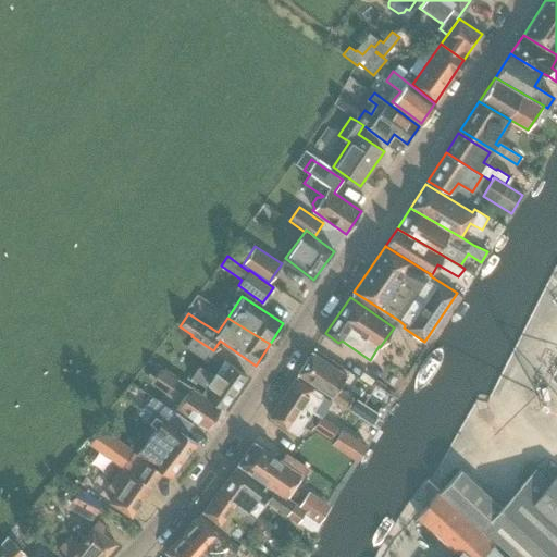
[(207,359),(213,350),(192,336),(186,345),(207,359)]
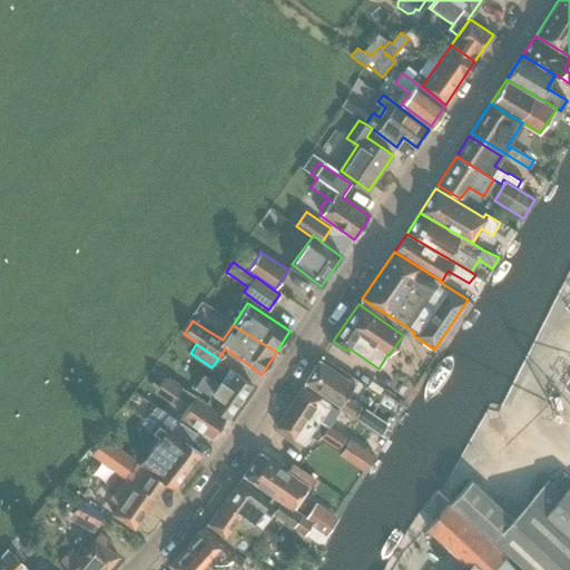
[(354,385),(320,361),(305,383),(355,418),(362,409),(346,397),(354,385)]
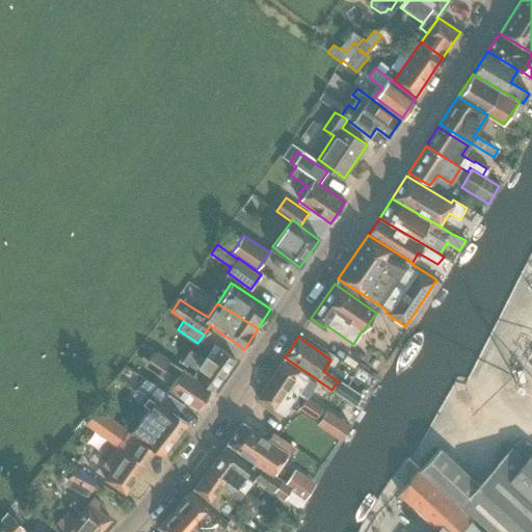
[(213,344),(204,357),(203,360),(223,374),(235,358),(213,344)]
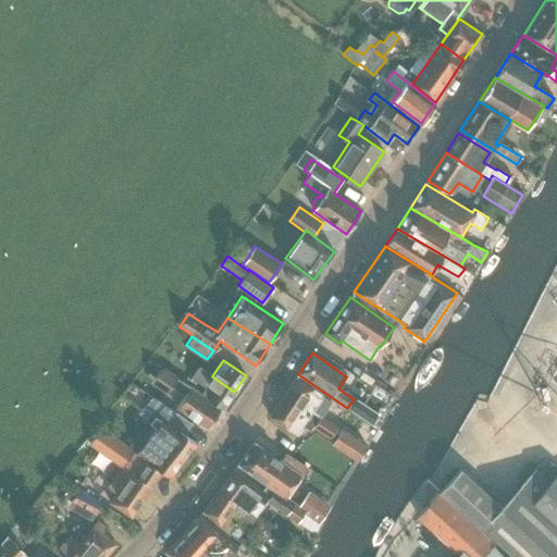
[(223,408),(234,392),(212,376),(213,374),(199,364),(192,374),(205,387),(201,392),(223,408)]
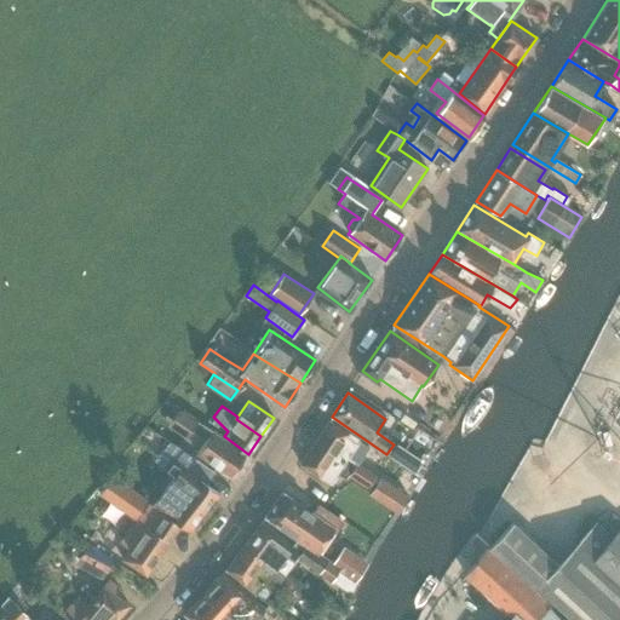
[(247,455),(212,431),(179,409),(167,425),(187,438),(191,430),(206,441),(197,453),(231,477),(247,455)]
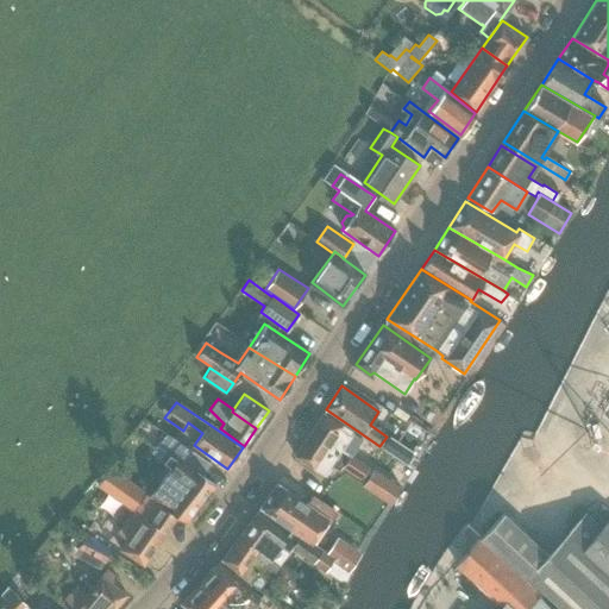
[(308,435),(338,454),(352,433),(343,426),(341,427),(322,414),(308,435)]
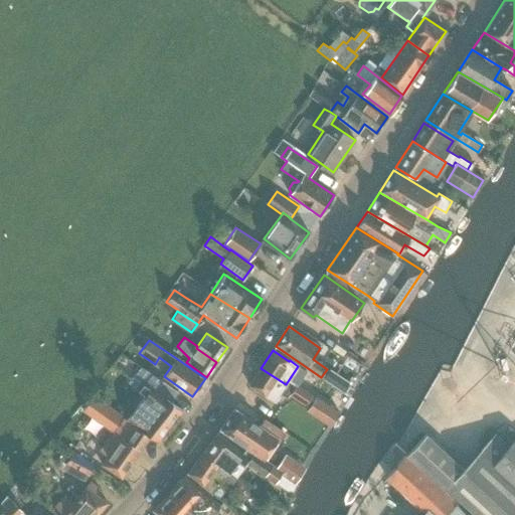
[(180,393),(161,380),(140,366),(129,383),(139,391),(144,385),(151,390),(130,420),(158,442),(182,408),(174,402),(180,393)]
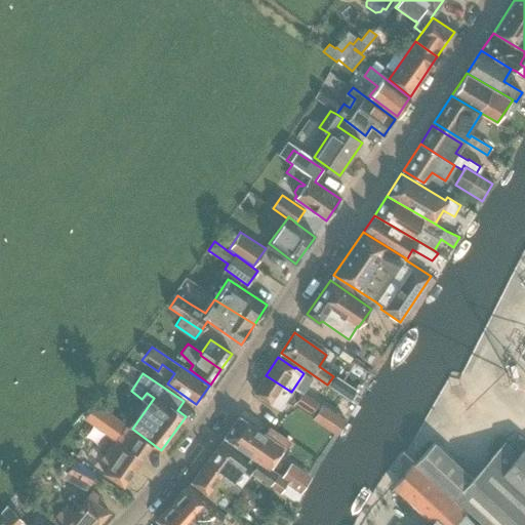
[(291,392),(266,375),(254,393),(279,410),(291,392)]
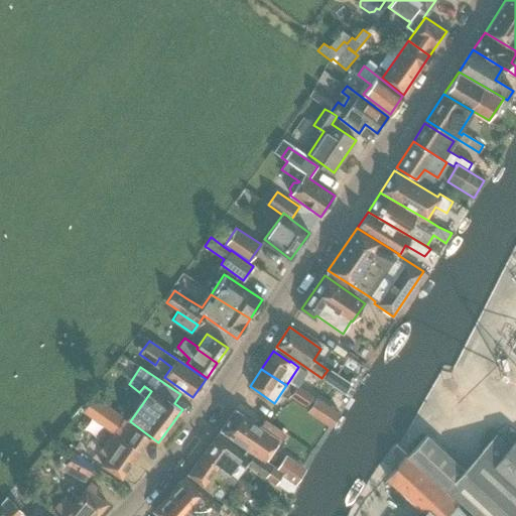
[(347,382),(330,372),(326,379),(342,390),(347,382)]
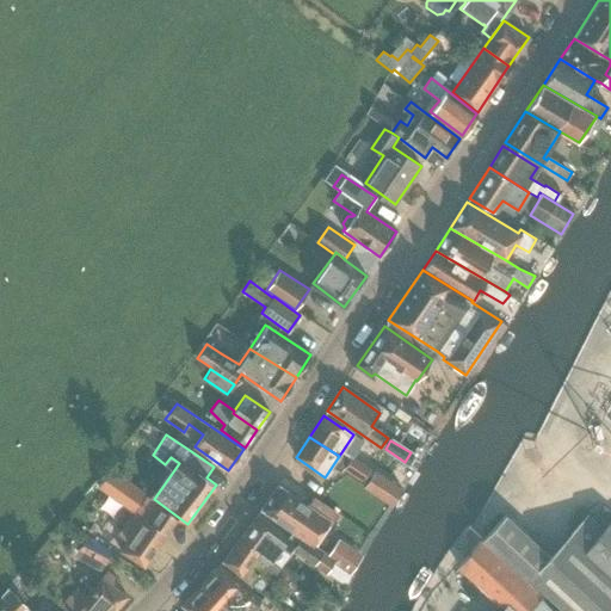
[(131,468),(117,457),(110,468),(124,477),(131,468)]
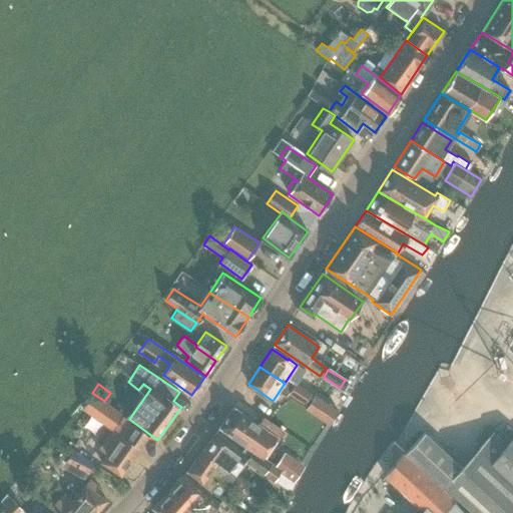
[(304,402),(310,394),(295,384),(289,392),(304,402)]
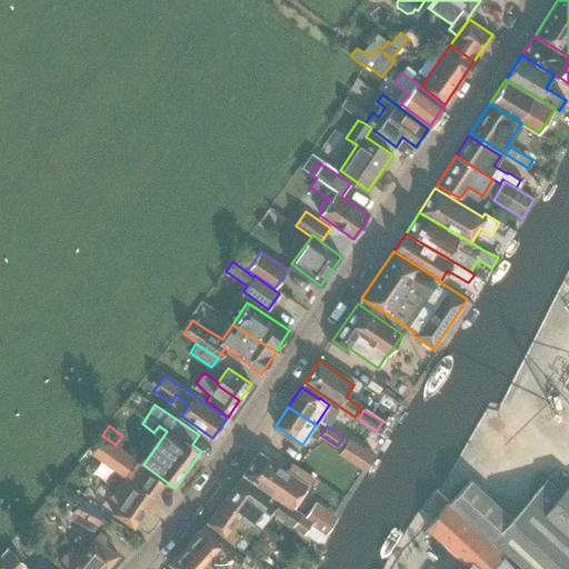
[(102,437),(91,453),(109,466),(112,461),(128,472),(121,481),(152,502),(166,482),(136,460),(137,459),(117,446),(102,437)]
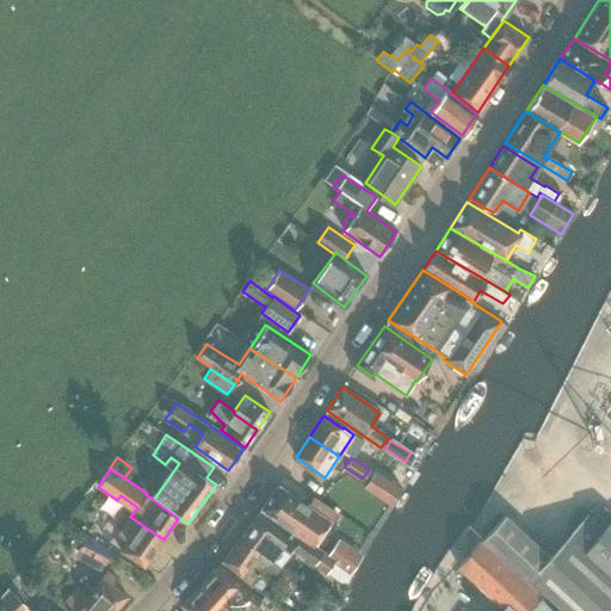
[(393,504),(402,489),(374,471),(364,486),(393,504)]
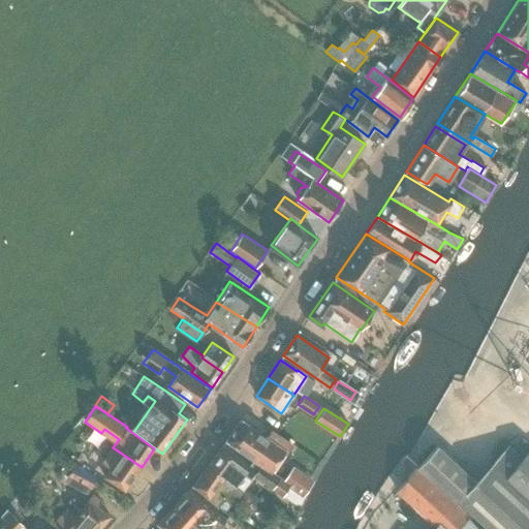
[(260,434),(241,421),(226,441),(260,465),(273,446),(280,452),(286,441),(266,427),(260,434)]
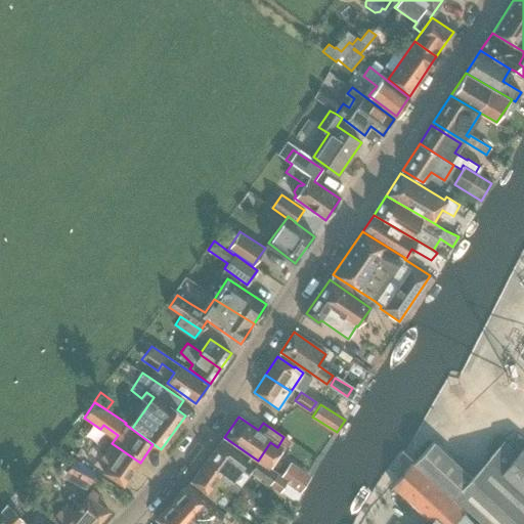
[(505,441),(488,461),(472,478),(433,441),(413,463),(452,498),(454,496),(483,523),(523,523),(523,448),(519,453),(505,441)]
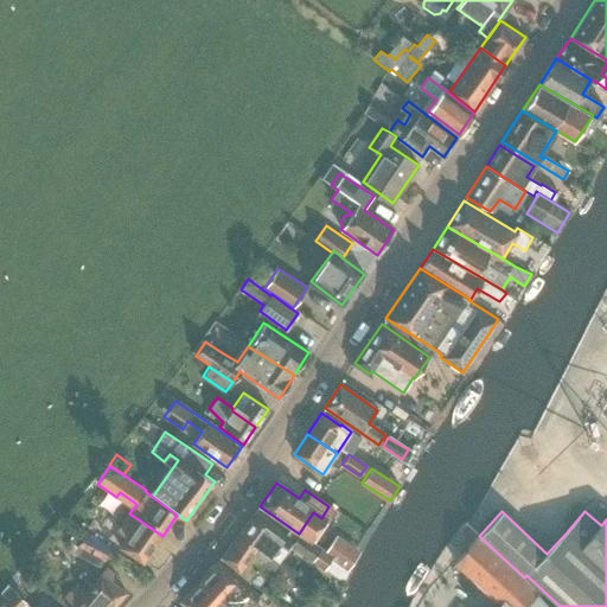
[(238,535),(267,556),(283,535),(256,512),(238,535)]
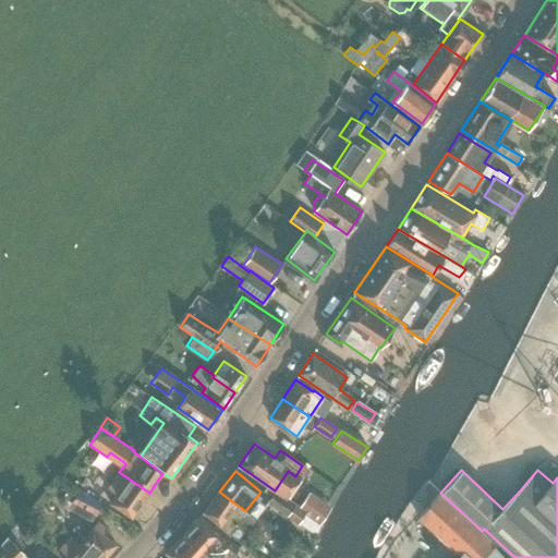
[(119,472),(105,492),(113,497),(111,500),(131,518),(149,493),(119,472)]
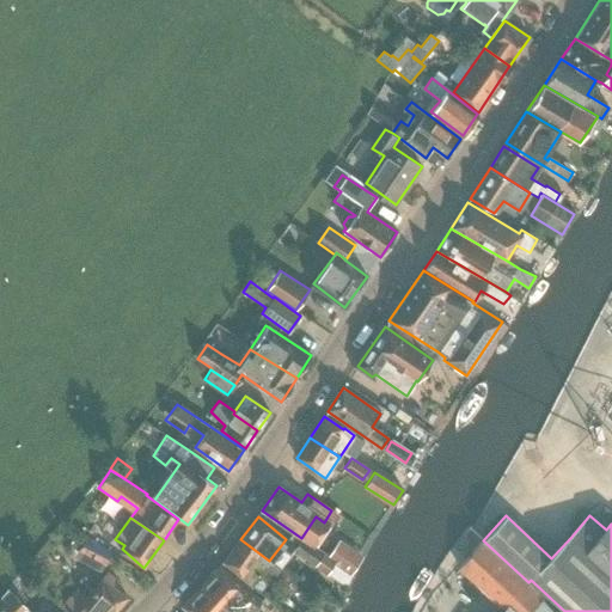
[(111,554),(78,536),(73,546),(71,545),(66,555),(101,573),(111,554)]
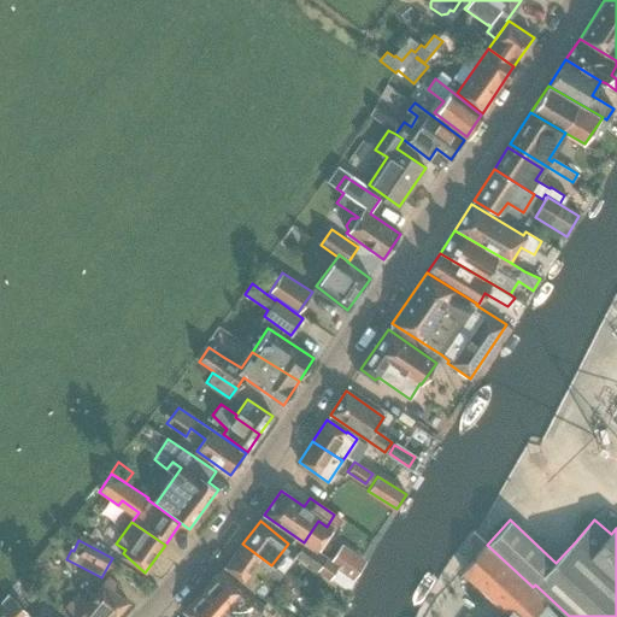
[(252,591),(271,565),(242,544),(224,566),(252,591)]
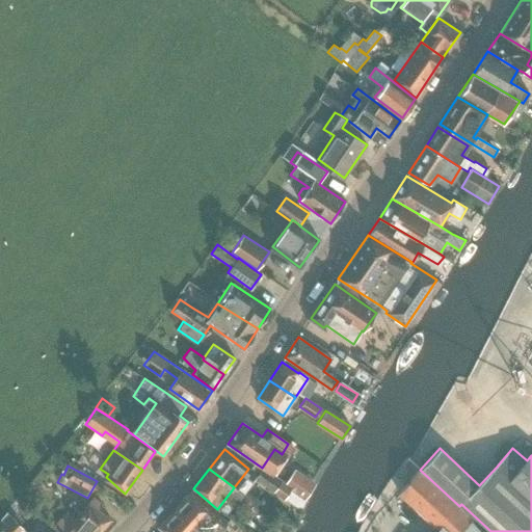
[(284,484),(261,469),(254,479),(285,500),(292,489),(284,484)]
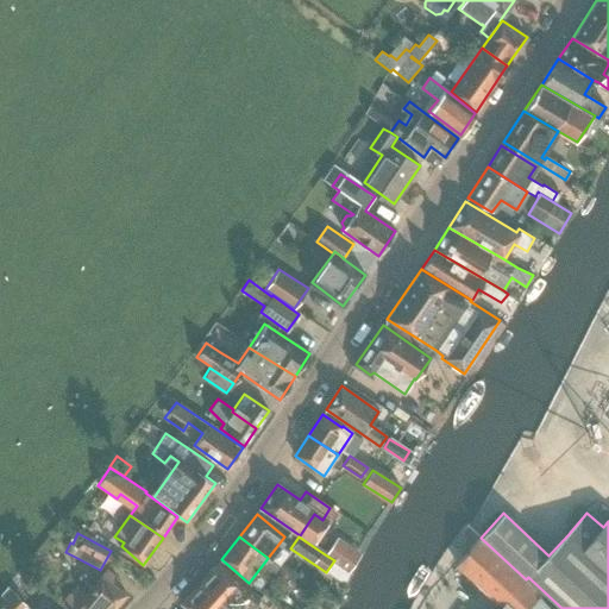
[(337,538),(325,554),(334,560),(349,571),(360,554),(337,538)]
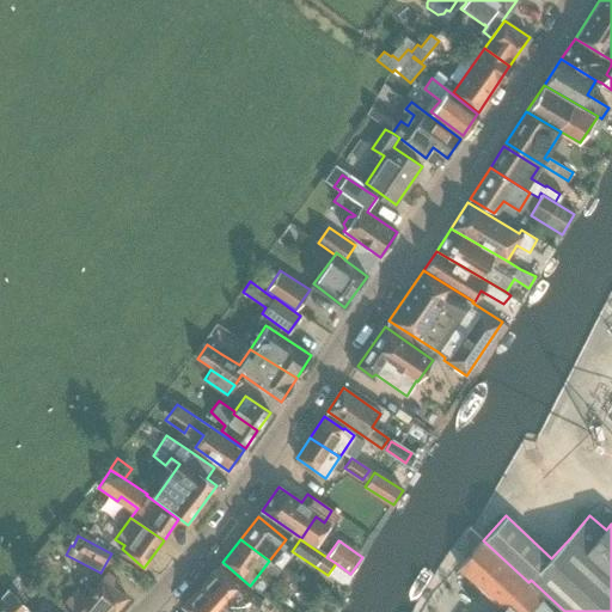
[(554,611),(543,599),(481,540),(460,565),(503,606),(499,611),(554,611)]
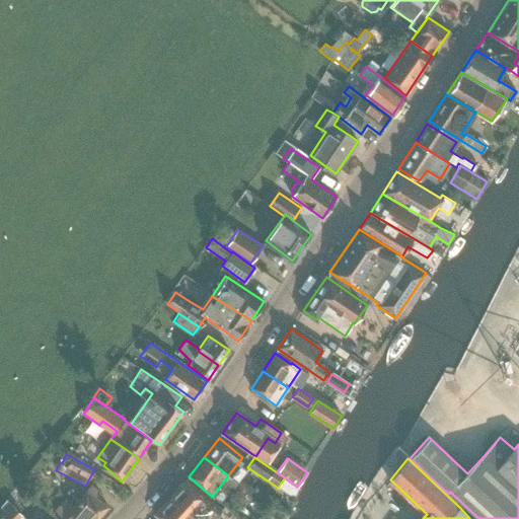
[(187,479),(170,497),(196,518),(214,518),(220,512),(207,501),(208,499),(187,479)]
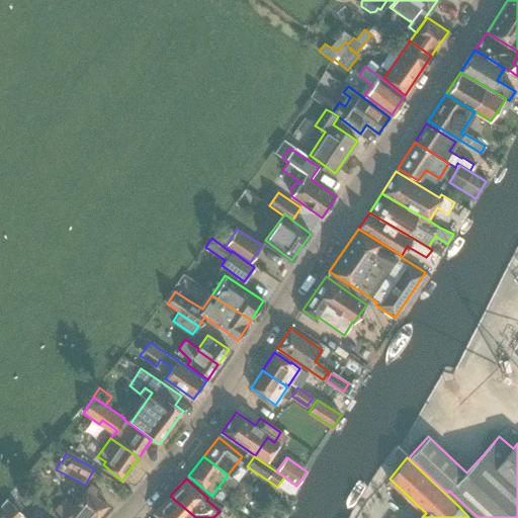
[(234,489),(243,496),(249,501),(254,494),(249,489),(247,488),(240,482),(238,485),(237,485),(237,486),(234,489)]
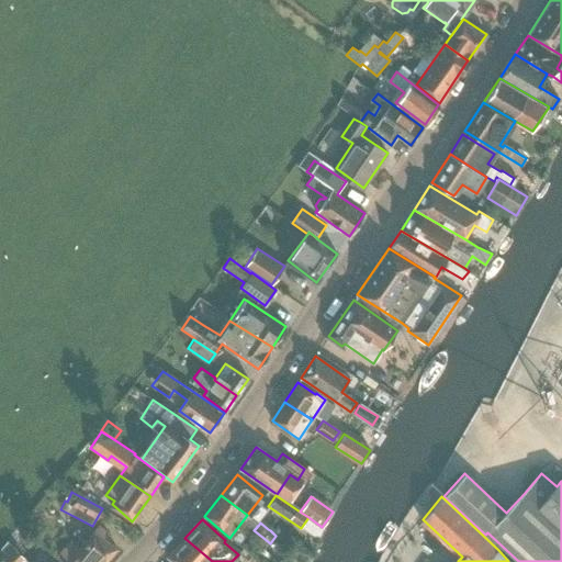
[(99,525),(94,530),(67,561),(104,561),(116,549),(103,538),(109,532),(99,525)]
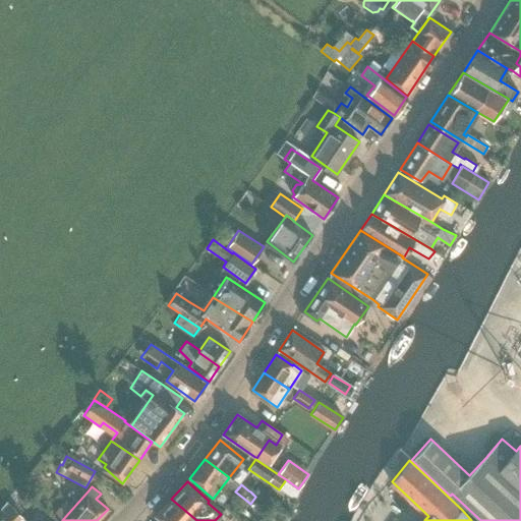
[(196,520),(171,499),(155,517),(159,520),(196,520)]
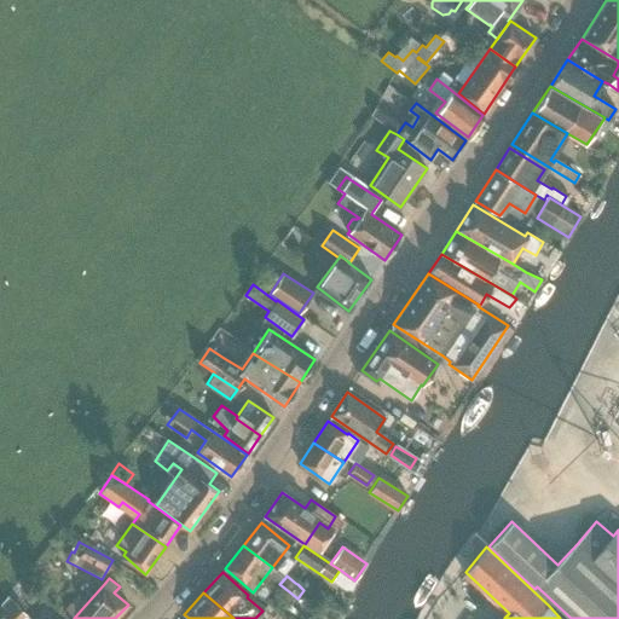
[(3,611),(12,618),(56,618),(53,618),(29,618),(12,601),(3,611)]
